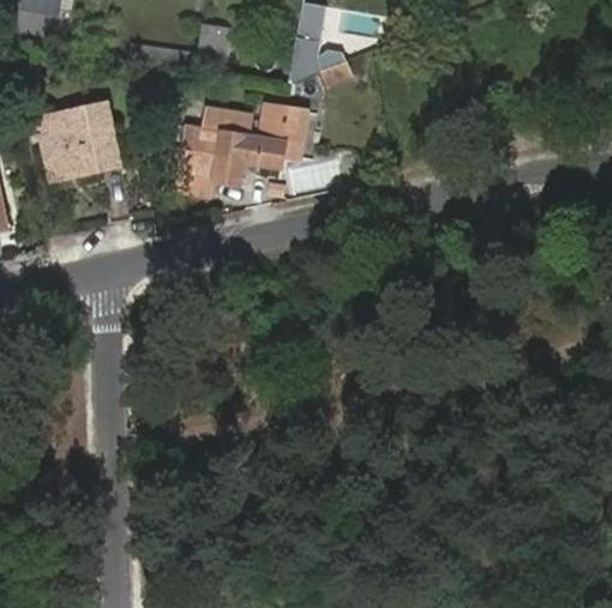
[(301,0),(289,79),(330,61),(321,37),(327,0),(301,0)]
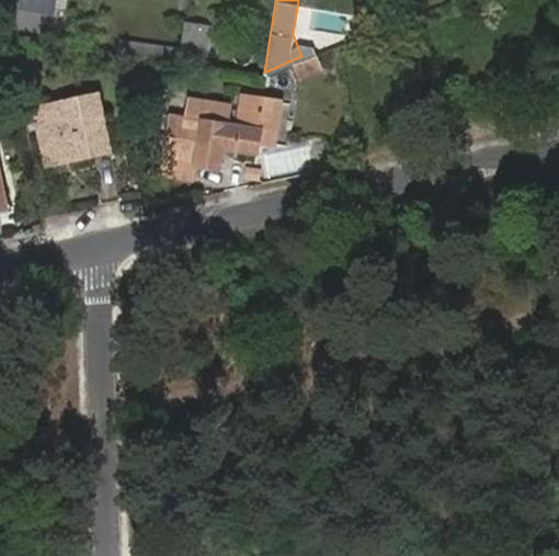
[(16,6),(14,20),(47,24),(49,11),(16,6)]
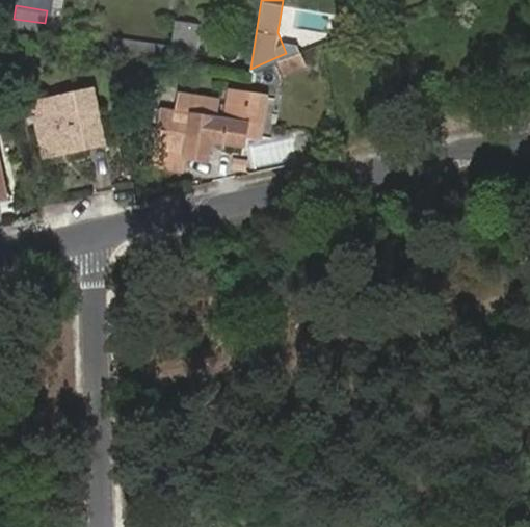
[(169,60),(193,64),(193,63),(200,22),(176,19),(171,48),(169,60)]
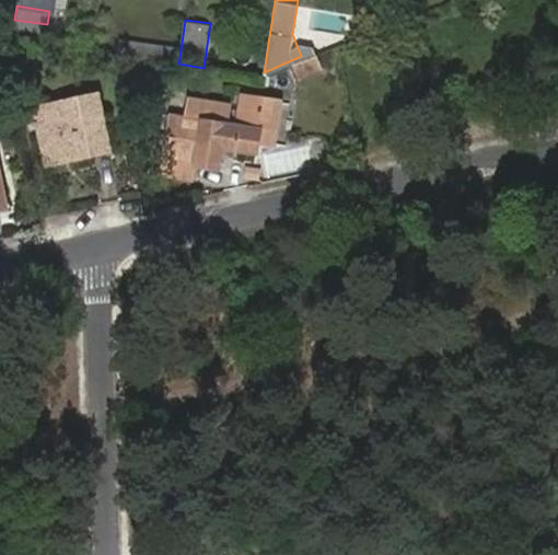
[(114,54),(178,64),(181,50),(117,38),(114,54)]
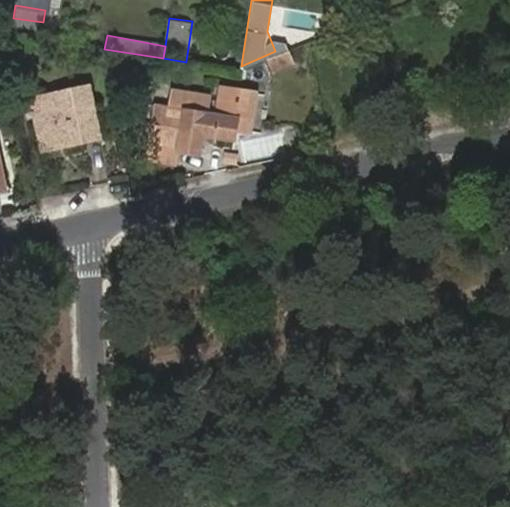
[(34,94),(43,137),(62,133),(64,142),(100,135),(90,82),(34,94)]
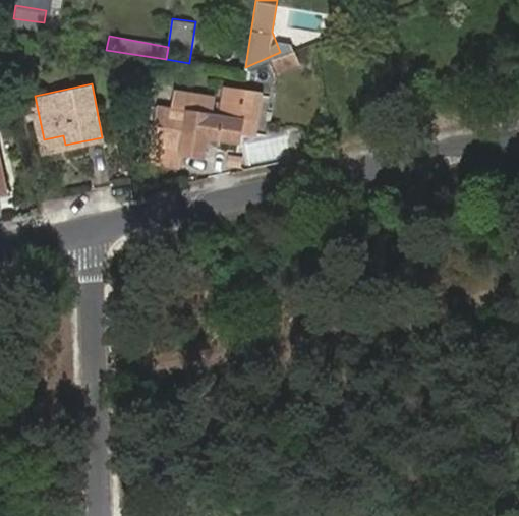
[(159,105),(153,140),(203,150),(206,133),(237,139),(239,129),(253,132),(261,94),(227,87),(223,102),(212,100),(213,97),(177,90),(173,107),(159,105)]
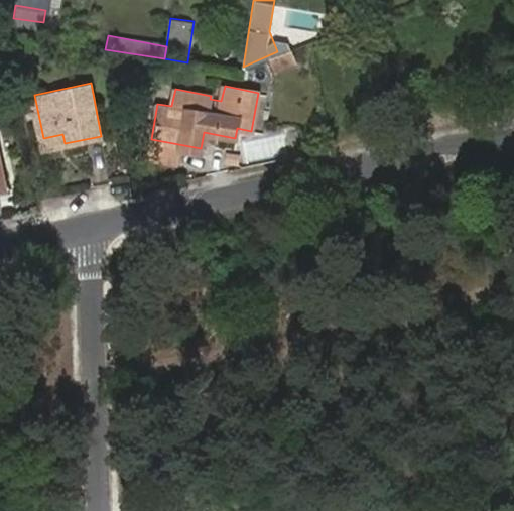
[(62,134),(43,138),(45,147),(65,143),(62,134)]
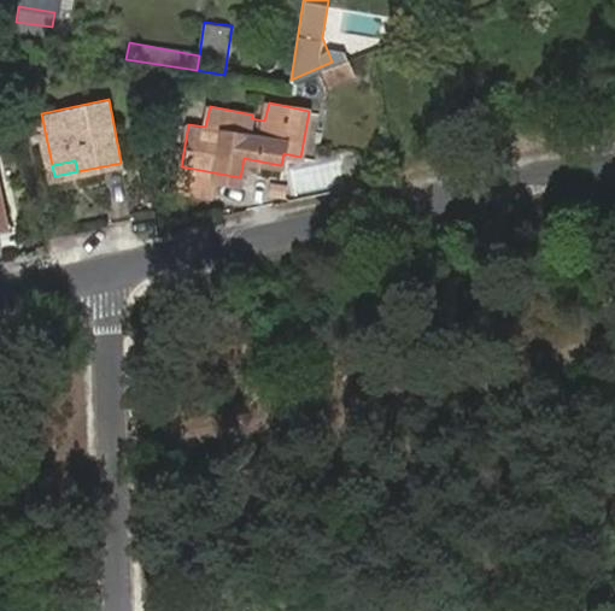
[(283,191),(285,181),(274,178),(273,188),(283,191)]
